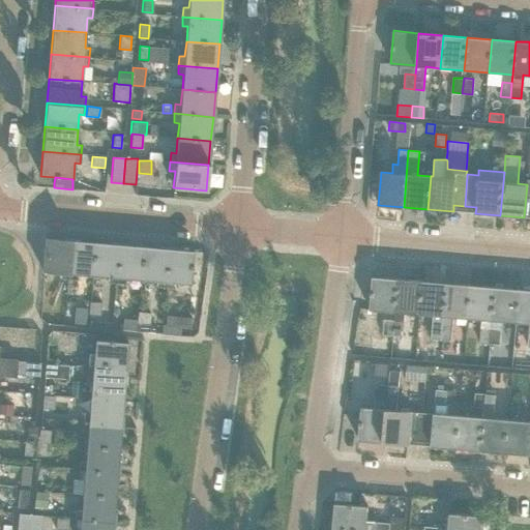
[(67,278),(70,240),(45,238),(42,271),(59,272),(58,278),(67,278)]
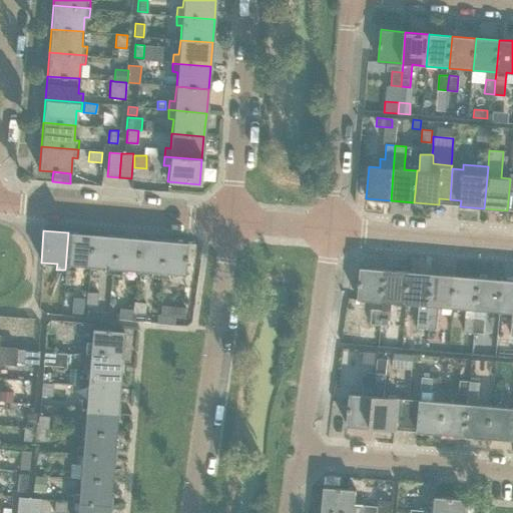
[(89,267),(92,234),(68,232),(65,270),(74,271),(74,266),(89,267)]
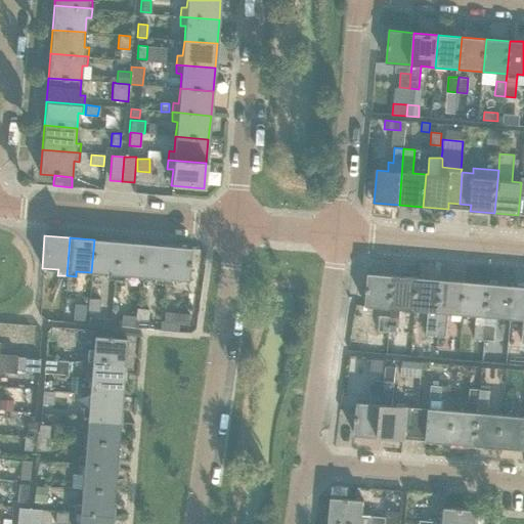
[(115,280),(118,242),(94,239),(91,272),(106,274),(105,279),(115,280)]
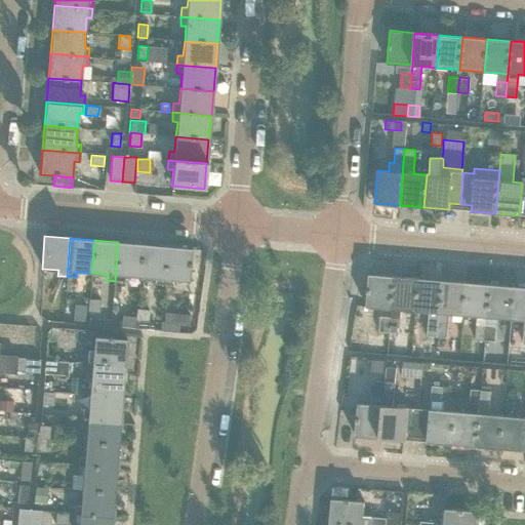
[(139,277),(143,244),(118,242),(115,281),(124,281),(124,276),(139,277)]
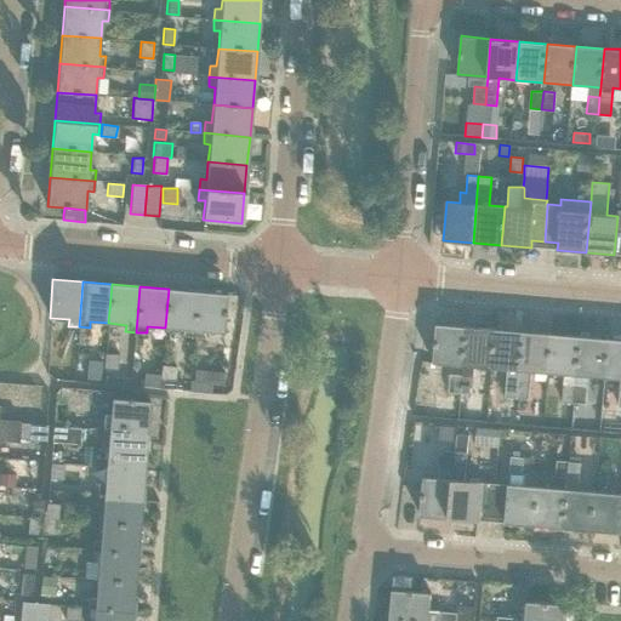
[(193,337),(197,291),(169,289),(165,328),(182,330),(182,336),(193,337)]
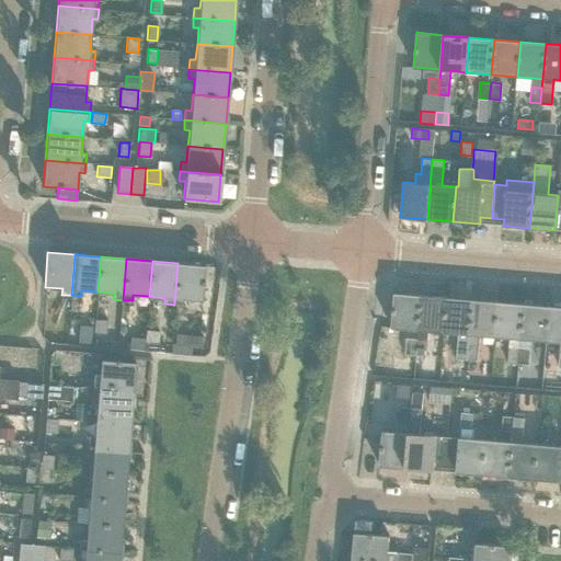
[(178,263),(174,305),(184,305),(184,299),(202,300),(204,265),(178,263)]
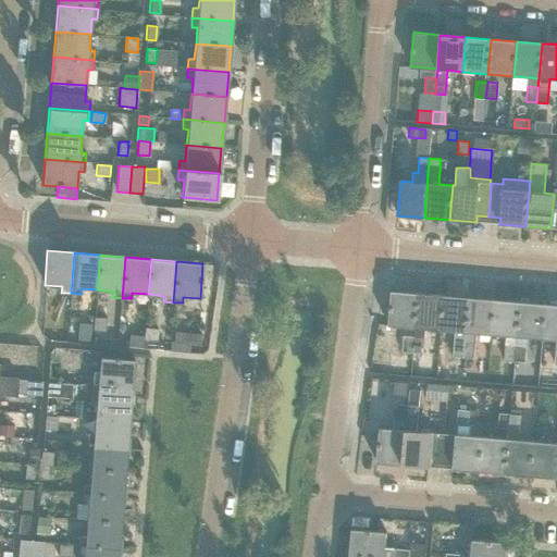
[(415,327),(418,294),(391,291),(388,325),(415,327)]
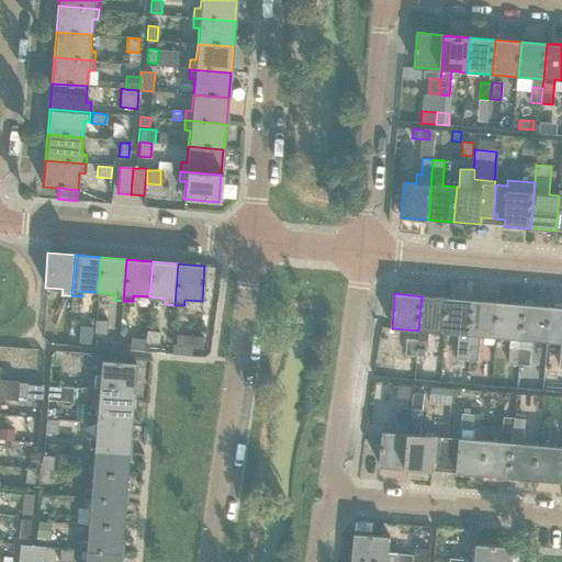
[(444,333),(447,298),(422,296),(418,330),(417,339),(416,356),(427,357),(429,332),(444,333)]
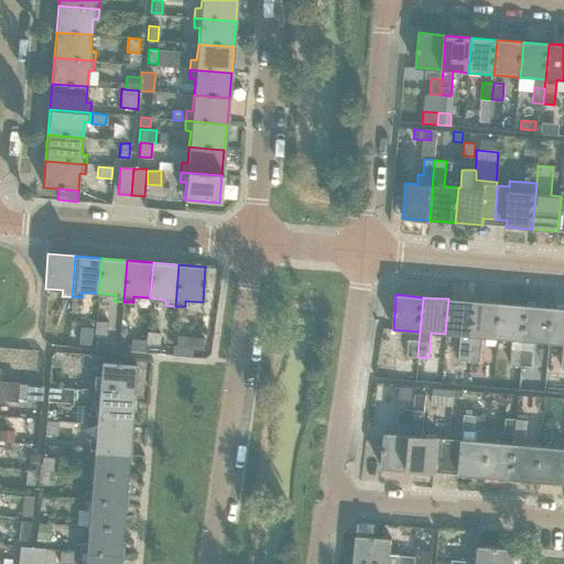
[(472,336),(474,302),(448,299),(445,334),(461,336),(458,360),(469,361),(470,345),(472,336)]
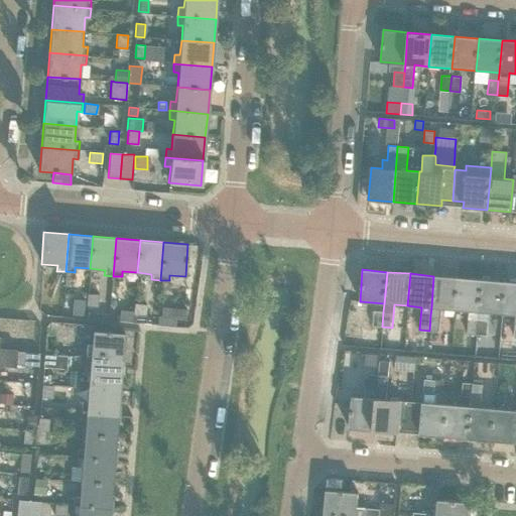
[(455,309),(458,278),(433,276),(431,307),(455,309)]
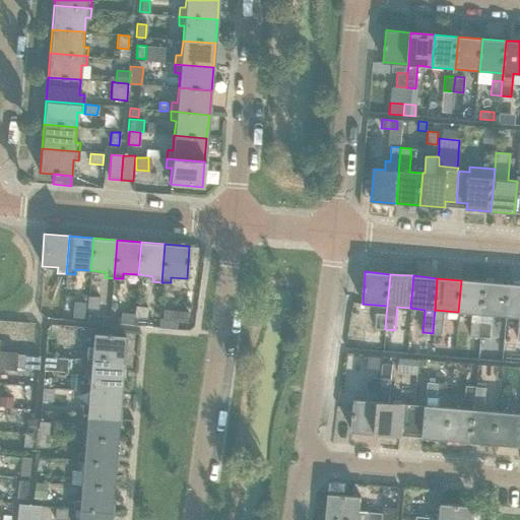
[(481,314),(484,282),(461,280),(458,312),(481,314)]
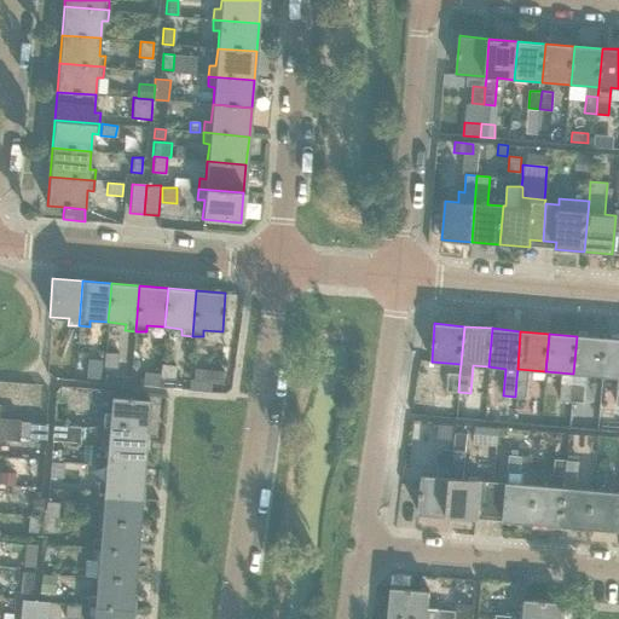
[(602,376),(606,339),(577,336),(573,374),(602,376)]
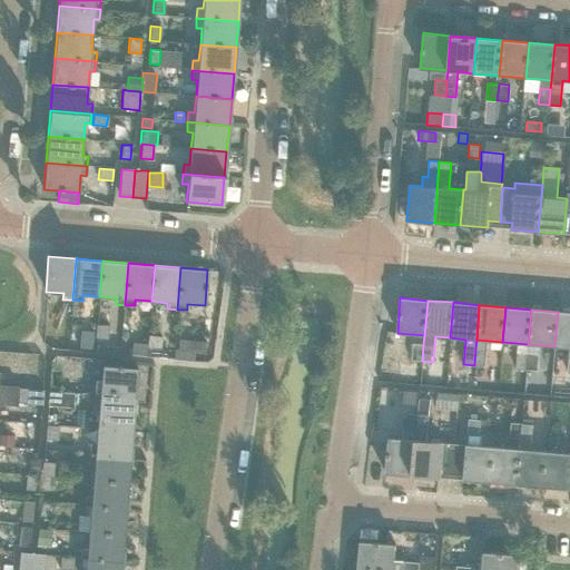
[(569,373),(569,312),(558,312),(554,346),(569,349),(569,356),(568,373),(569,373)]
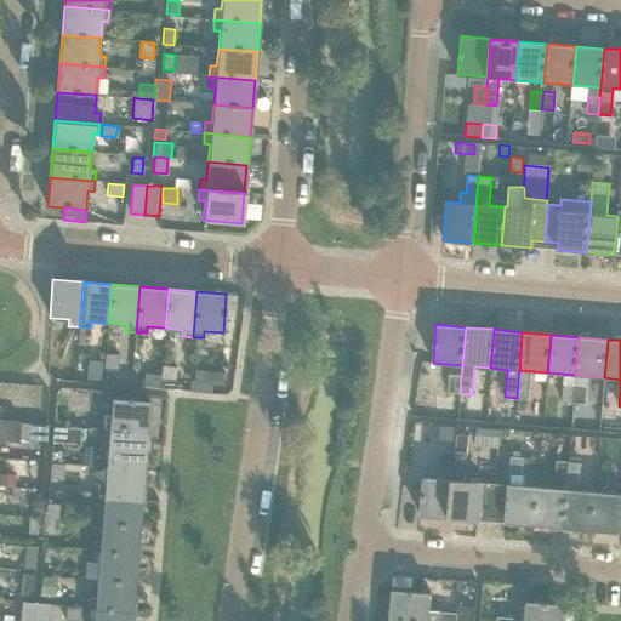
[(117,369),(118,353),(104,353),(103,369),(117,369)]
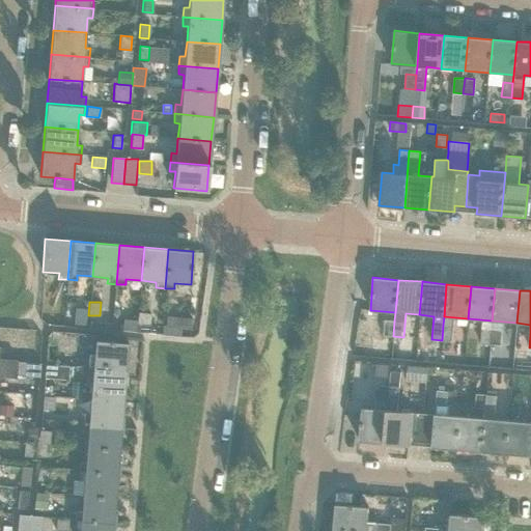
[(87,310),(75,309),(73,324),(85,326),(87,310)]
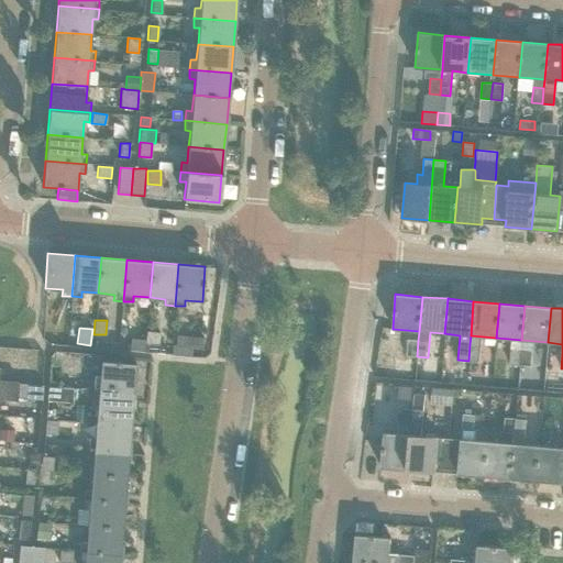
[(158,345),(159,331),(146,330),(144,344),(158,345)]
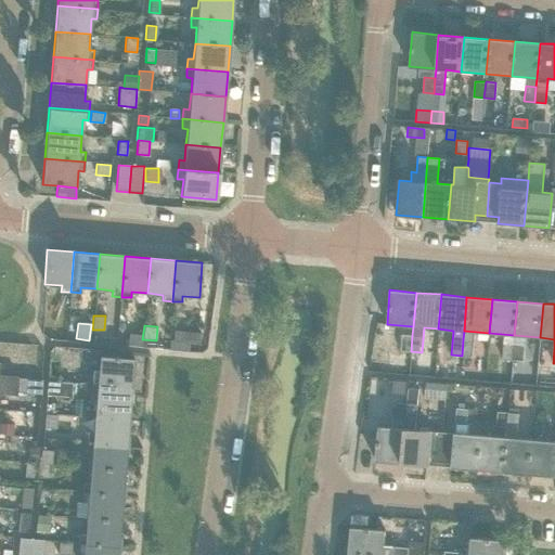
[(199,345),(201,332),(173,330),(172,343),(199,345)]
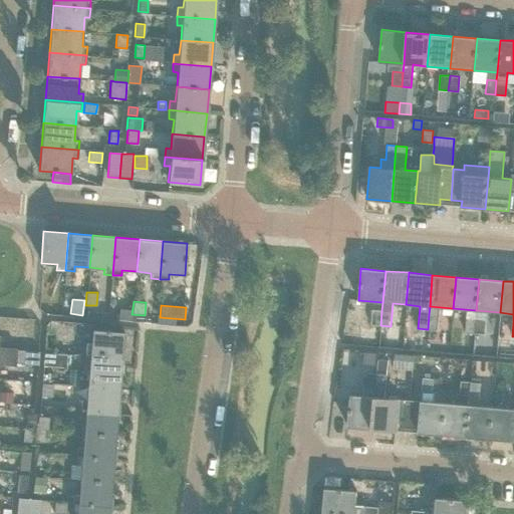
[(131,321),(133,309),(119,307),(117,319),(131,321)]
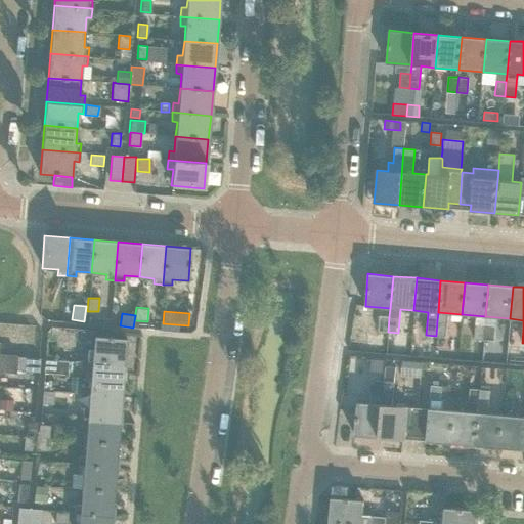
[(388,332),(389,316),(379,316),(378,331),(388,332)]
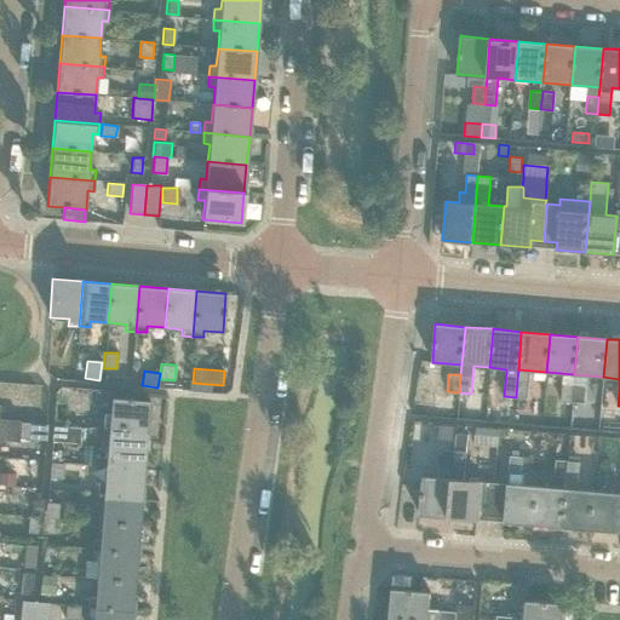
[(517,379),(516,397),(527,399),(529,380),(517,379)]
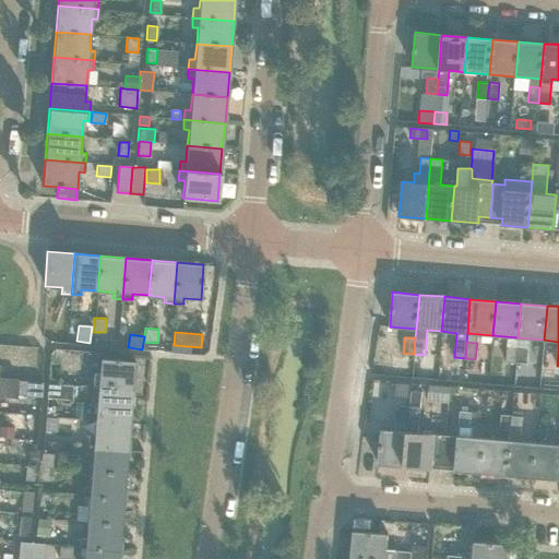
[(515,363),(518,346),(507,345),(506,359),(506,361),(515,363)]
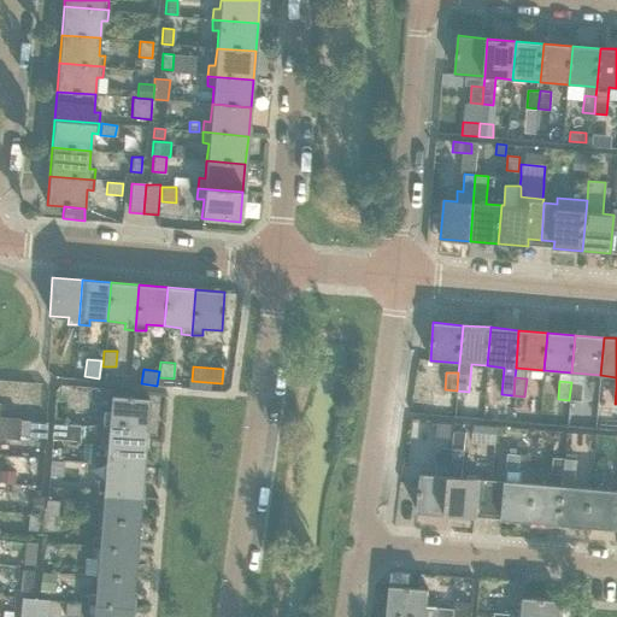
[(571,382),(569,400),(582,401),(583,383),(571,382)]
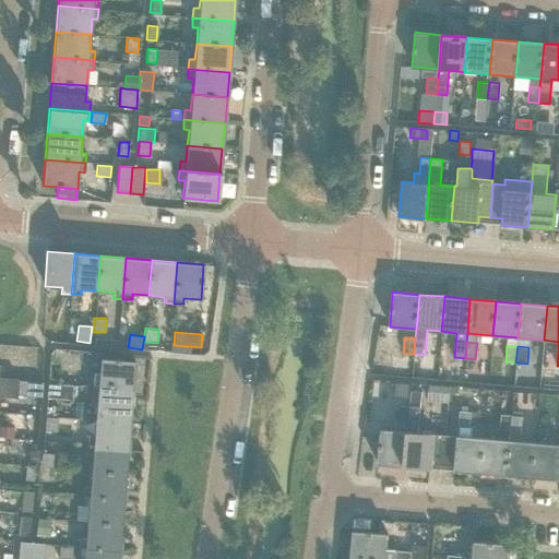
[(114,396),(132,397),(134,361),(100,359),(99,373),(93,373),(92,385),(115,387),(114,396)]
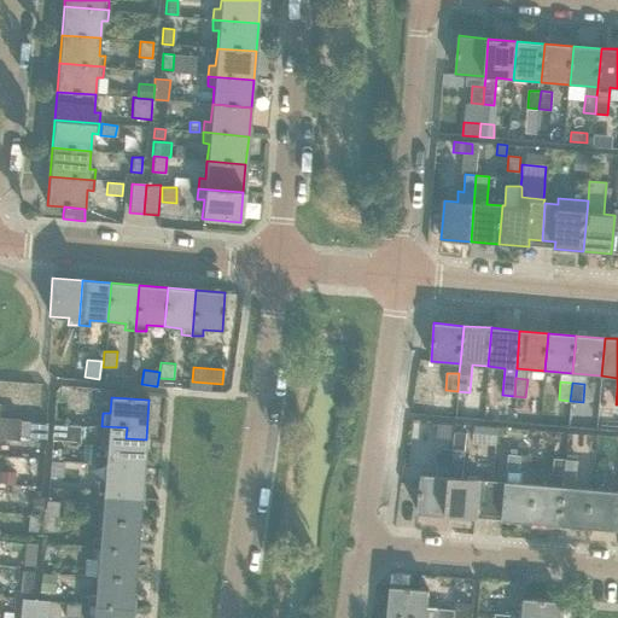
[(0,439),(17,442),(18,437),(19,421),(19,419),(0,417),(0,439)]
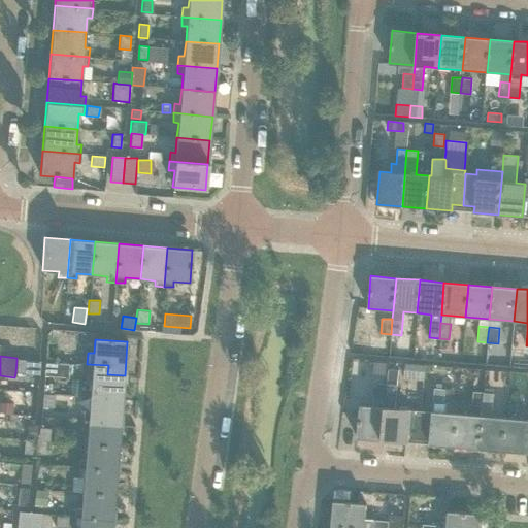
[(39,375),(40,362),(17,360),(15,373),(39,375)]
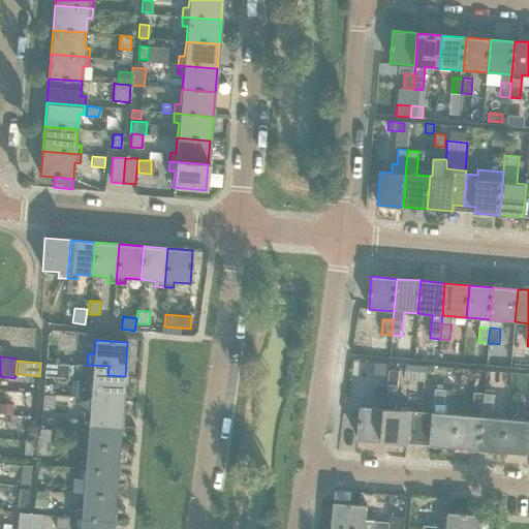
[(373,374),(385,375),(386,363),(374,362),(373,374)]
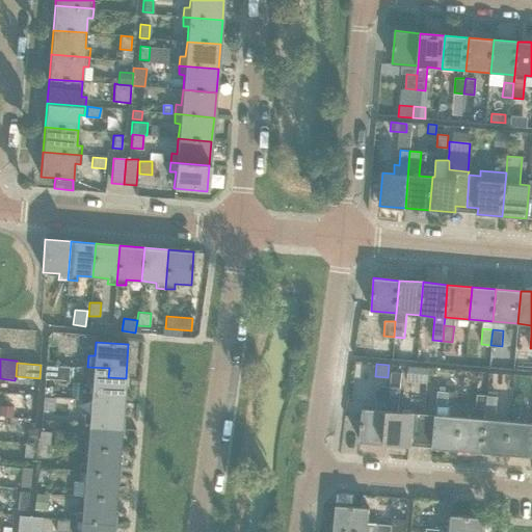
[(56,379),(57,366),(46,365),(45,378),(56,379)]
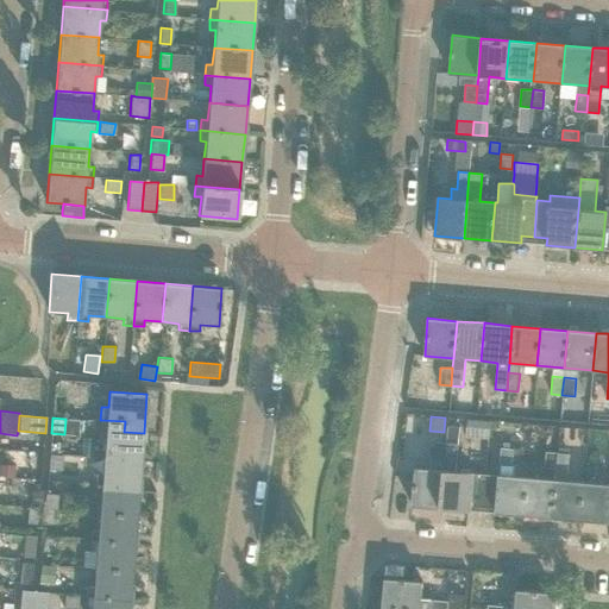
[(66,419),(64,434),(77,435),(80,420),(66,419)]
